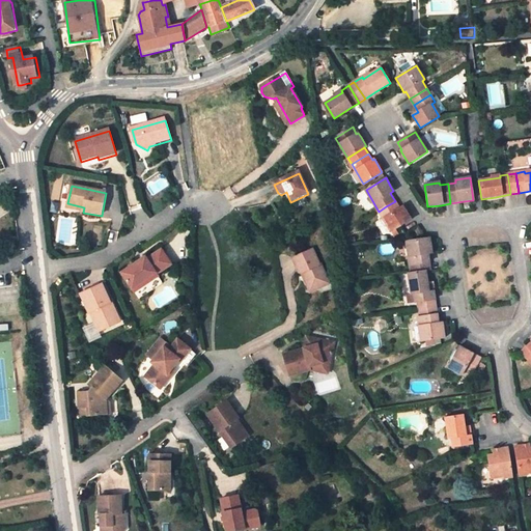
[(379,212),(391,232),(412,220),(408,214),(403,206),(400,208),(395,201),(386,206),(379,212)]
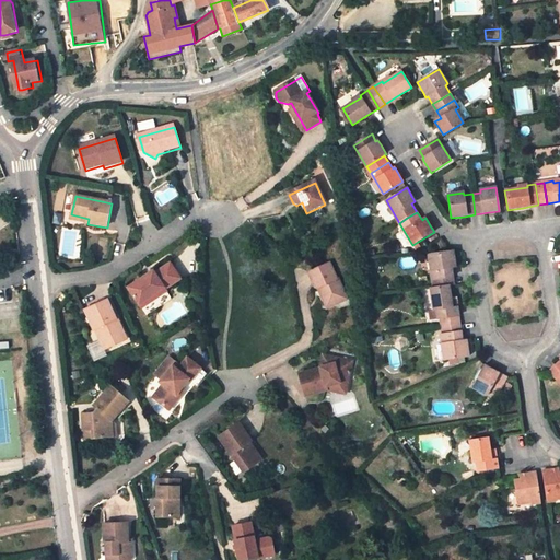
[(71,214),(70,220),(88,224),(89,219),(71,214)]
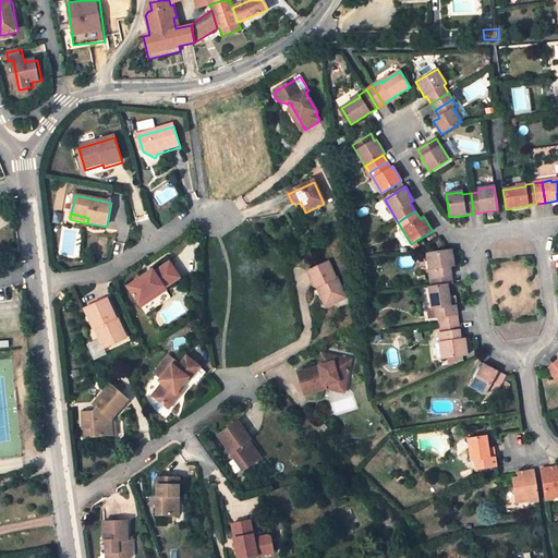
[(428,254),(432,279),(452,277),(452,273),(451,267),(456,267),(452,251),(428,254)]
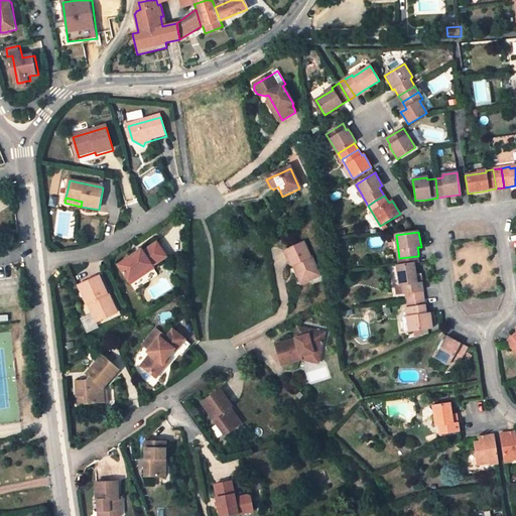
[(132,257),(118,266),(135,291),(158,276),(152,267),(166,258),(156,243),(142,253),(136,257),(132,257)]
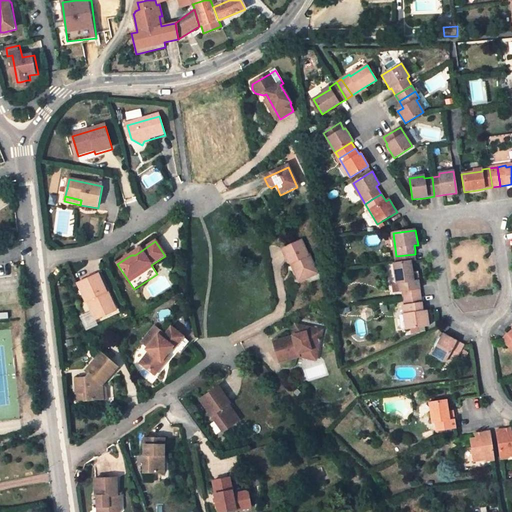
[(302,241),(283,250),(289,264),(292,265),(294,264),(296,269),(295,271),(300,283),(314,276),(310,267),(315,265),(310,256),(309,256),(302,241)]
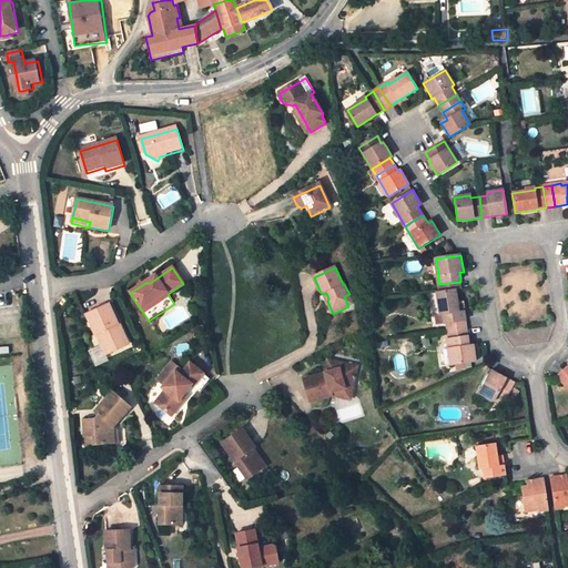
[(440,293),(456,291),(462,290),(460,282),(439,284),(440,293)]
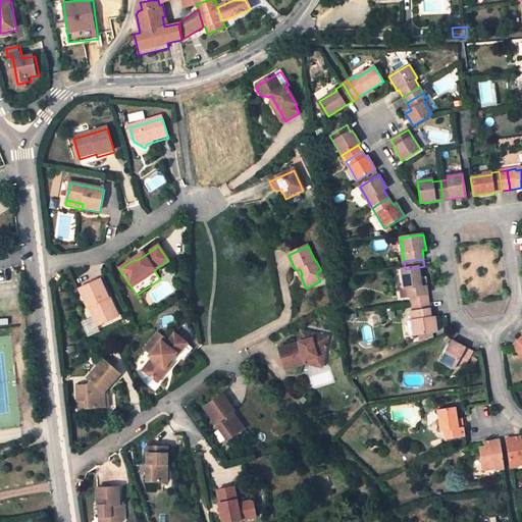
[(411,298),(428,295),(428,290),(426,281),(422,281),(421,277),(419,267),(405,269),(402,269),(405,291),(409,290),(411,298)]
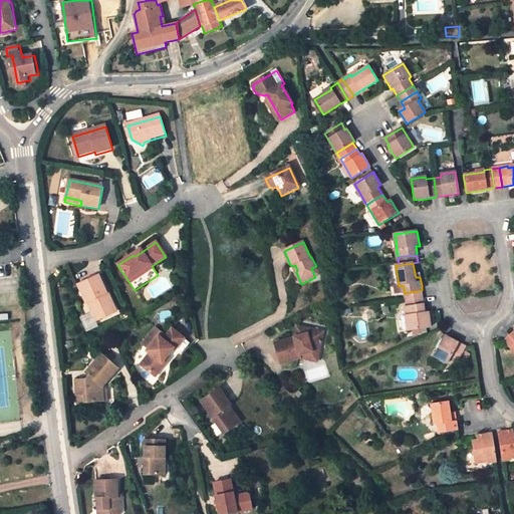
[(316,266),(311,268),(315,277),(320,275),(316,266)]
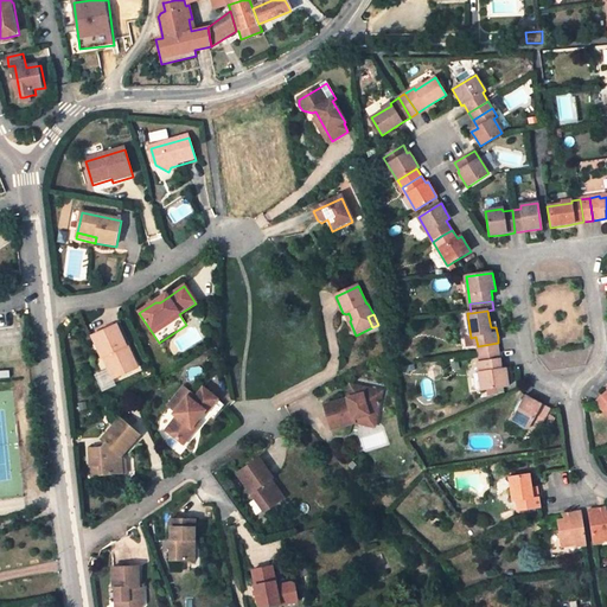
[(115,325),(90,337),(101,358),(102,358),(113,379),(134,370),(123,347),(126,346),(115,325)]
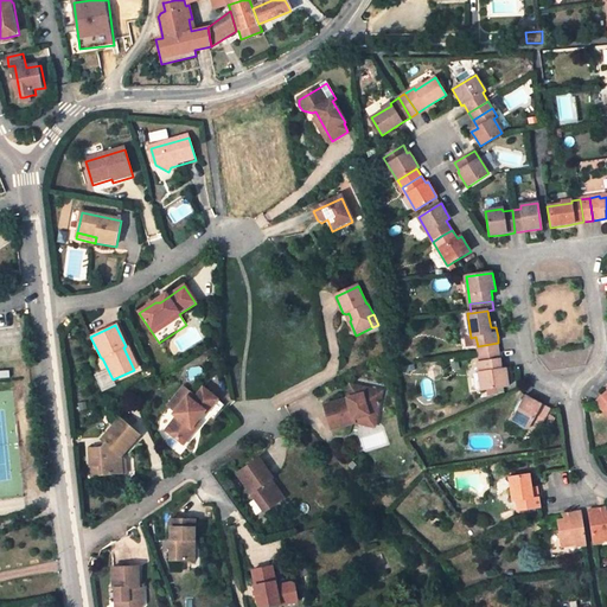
[(498,343),(478,346),(479,355),(499,351),(498,343)]
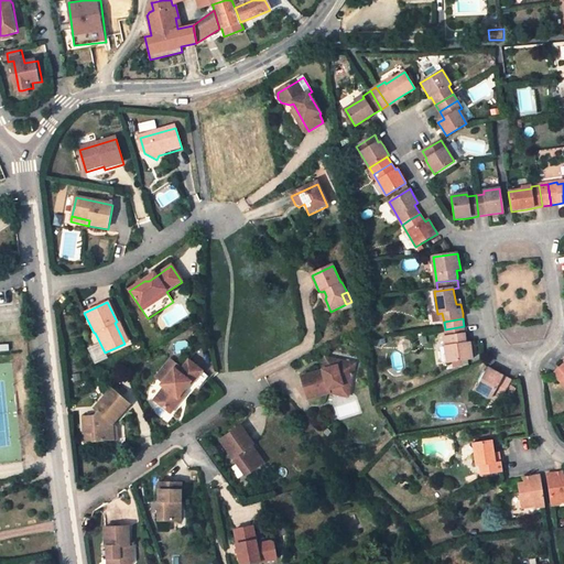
[(125,344),(127,342),(118,322),(117,322),(115,323),(125,344)]
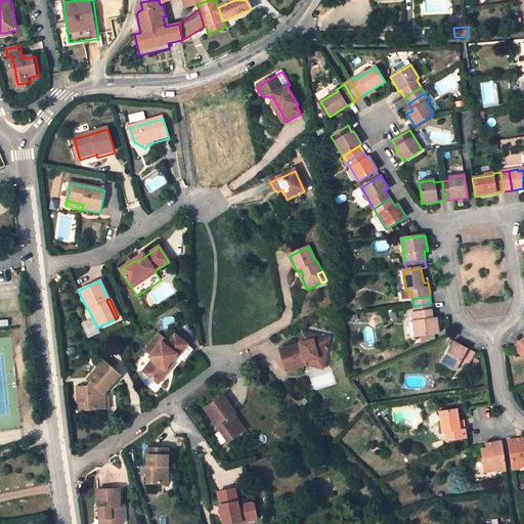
[(415,313),(433,310),(431,303),(413,306),(415,313)]
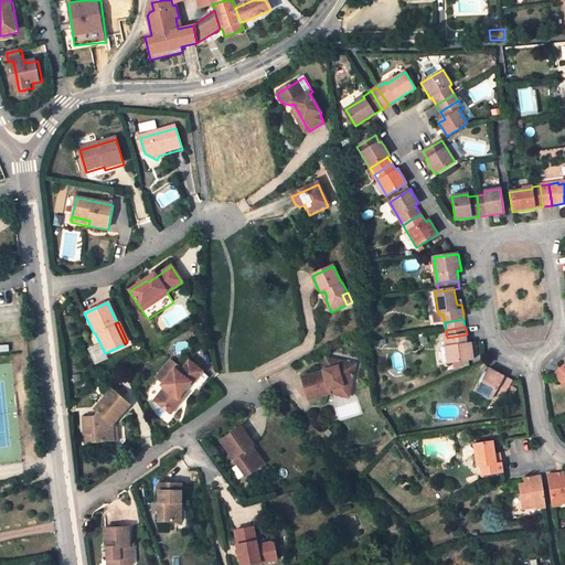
[(446,338),(449,364),(475,360),(472,344),(468,344),(467,339),(467,334),(447,338),(446,338)]
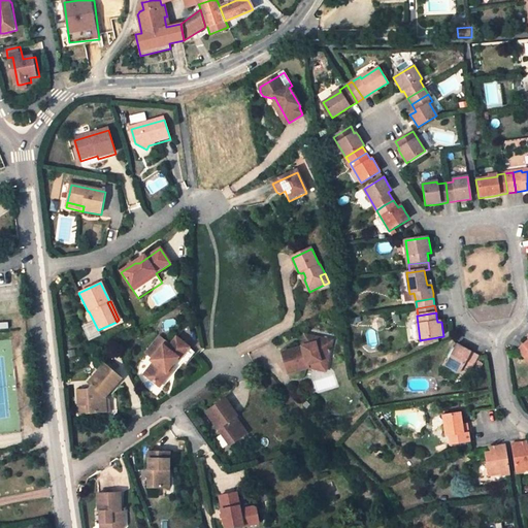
[(310,337),(304,336),(302,349),(308,347),(310,337)]
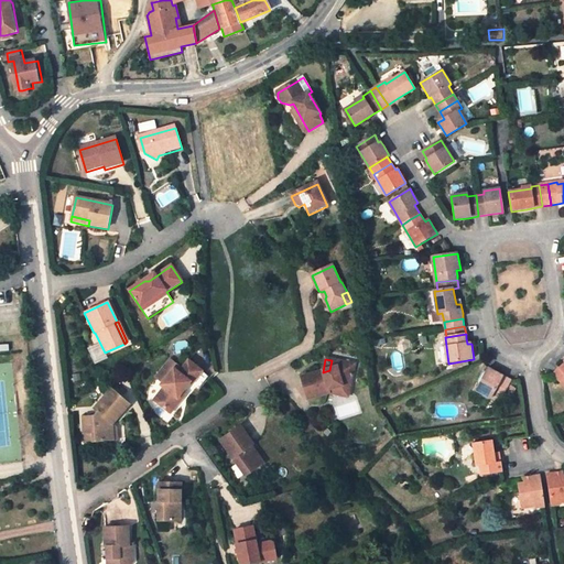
[(355,366),(332,360),(329,370),(323,372),(301,378),(307,401),(329,394),(328,390),(335,388),(349,391),(355,366)]
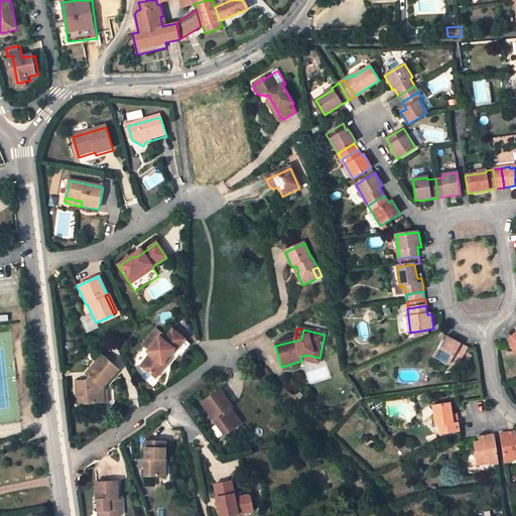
[(184,340),(171,331),(163,342),(158,338),(147,354),(149,356),(141,367),(156,379),(165,367),(162,365),(166,359),(173,350),(175,352),(184,340)]
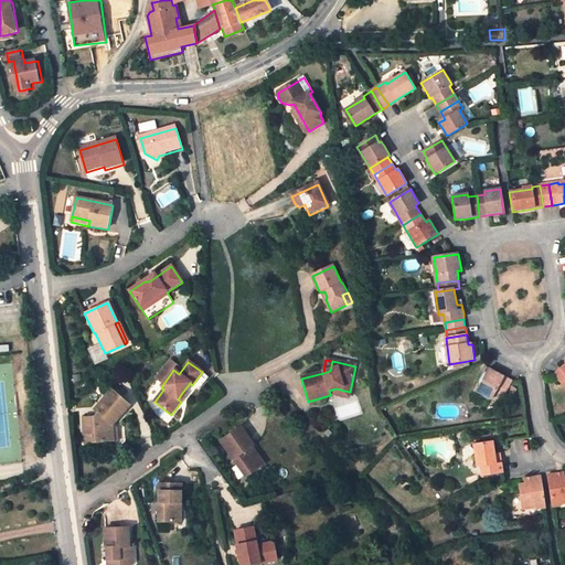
[(564,364),(561,370),(554,375),(564,386),(564,364)]
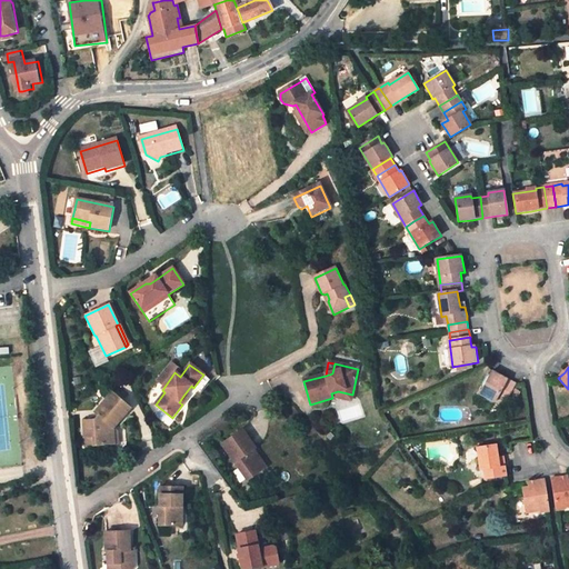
[(500,378),(492,373),(480,395),(495,402),(497,399),(505,403),(516,386),(500,378)]
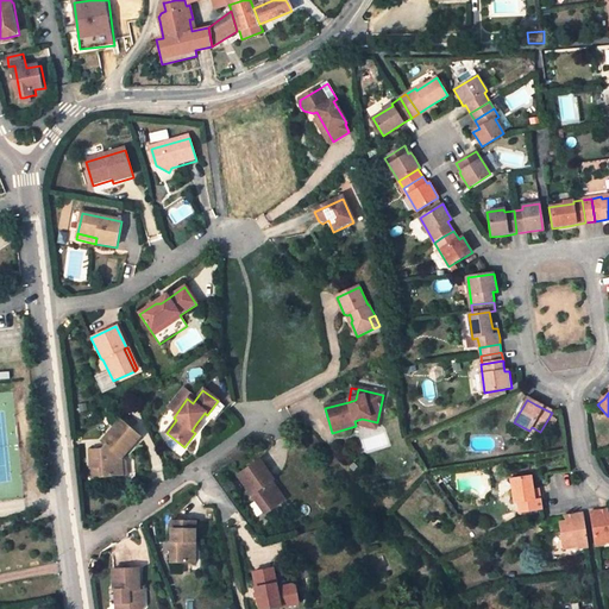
[(355,421),(356,426),(376,429),(377,422),(362,419),(355,421)]
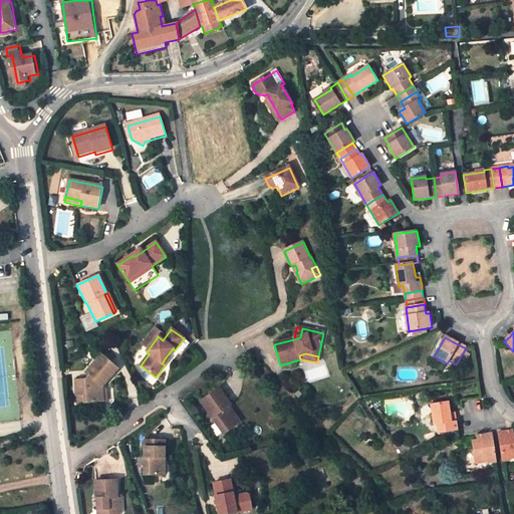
[(117,369),(101,355),(85,373),(88,375),(84,380),(75,380),(76,396),(84,396),(85,404),(103,402),(102,388),(117,369)]
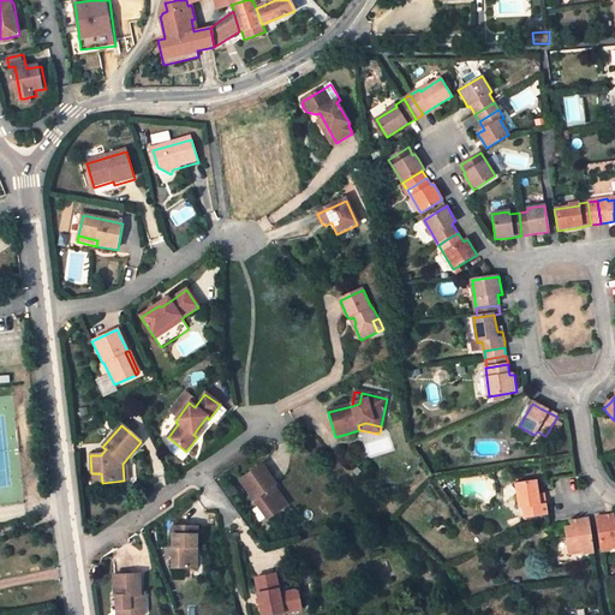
[(262,467),(240,482),(268,521),(287,507),(274,489),(276,487),(262,467)]
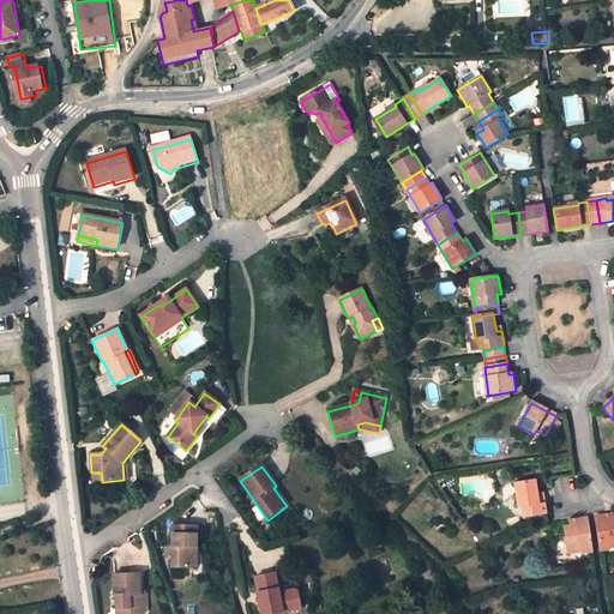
[(91,473),(92,482),(102,482),(101,473),(91,473)]
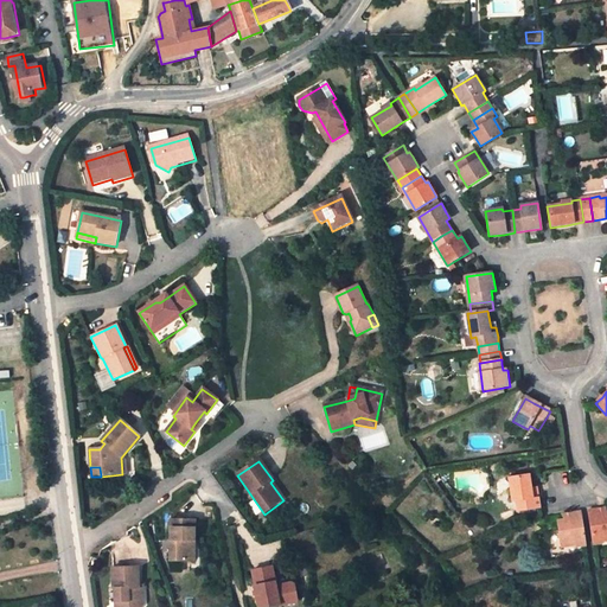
[(510,479),(513,503),(518,502),(521,511),(541,508),(538,492),(532,493),(531,487),(530,475),(510,479)]
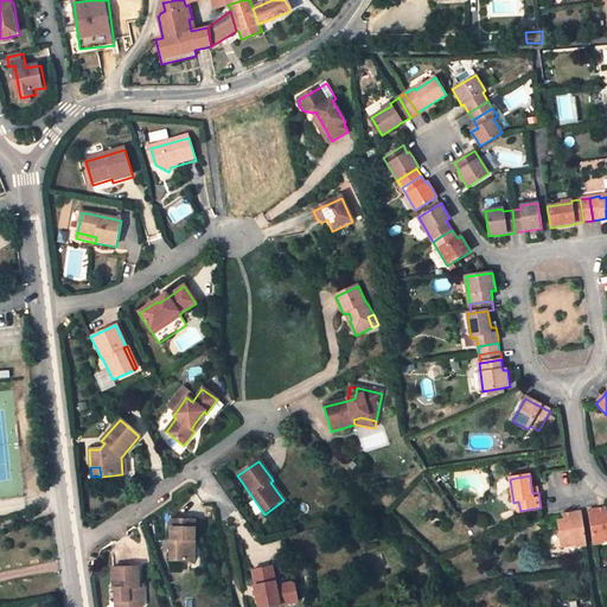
[(606,541),(606,513),(606,509),(589,512),(594,544),(606,541)]
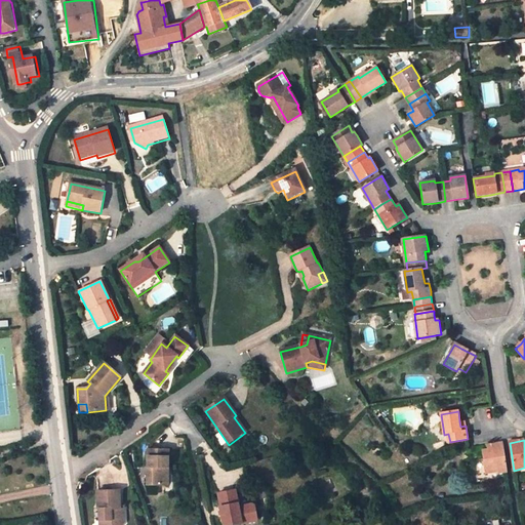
[(483,451),(486,475),(507,471),(502,444),(488,446),(489,450),(483,451)]
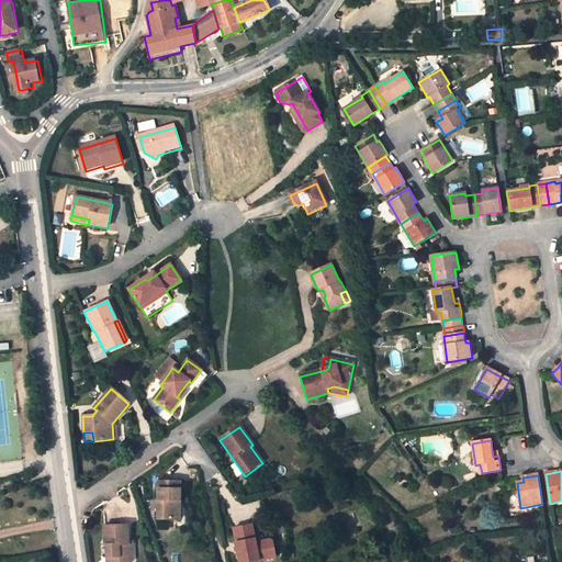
[(180,483),(158,483),(158,521),(180,520),(180,483)]
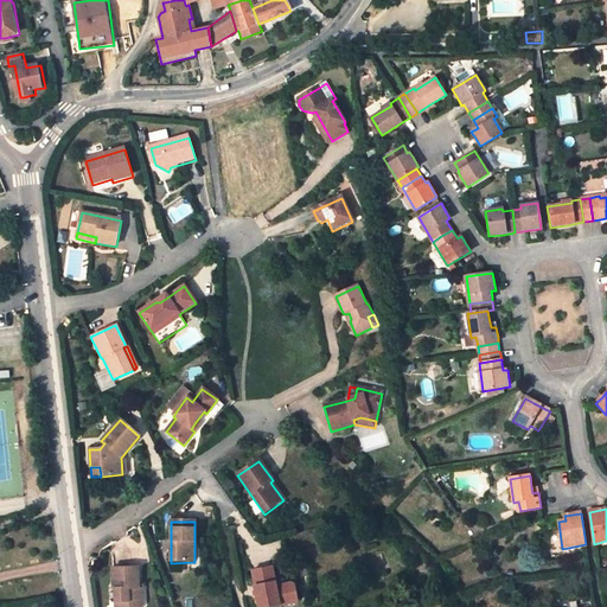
[(138,568),(112,569),(113,590),(114,589),(115,602),(121,602),(120,606),(141,606),(144,606),(142,590),(138,590),(138,587),(138,568)]
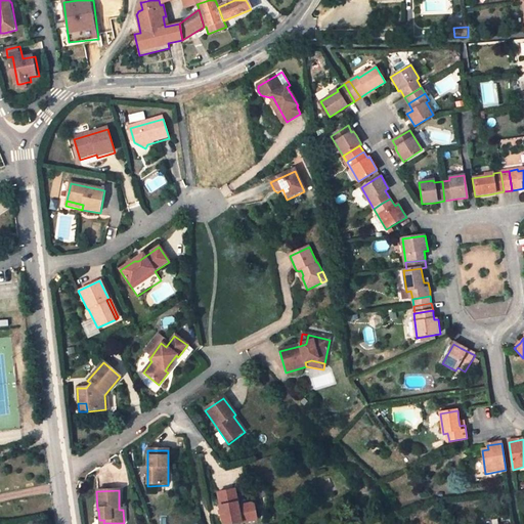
[(237,508),(234,491),(217,494),(220,507),(219,508),(222,523),(241,523),(255,521),(256,519),(254,507),(252,506),(237,508)]
